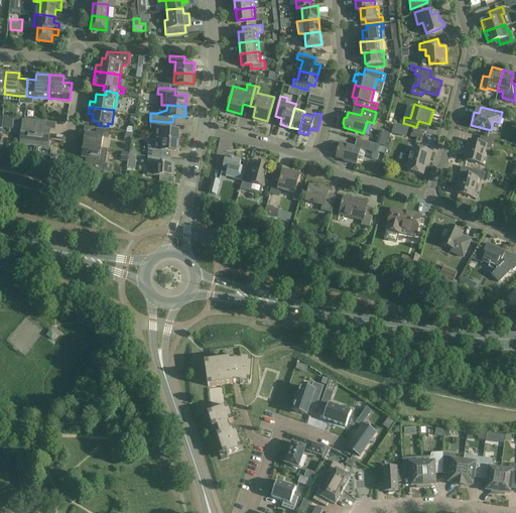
[(45,119),(22,117),(19,142),(35,144),(34,152),(50,156),(51,145),(48,145),(49,132),(44,131),(45,119)]
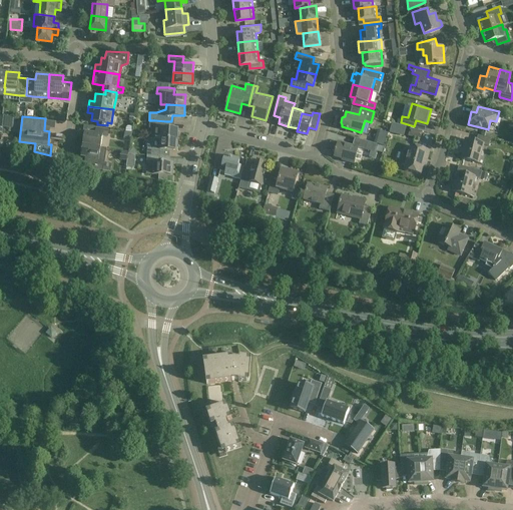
[(158,126),(158,137),(177,138),(178,127),(166,127),(166,121),(154,120),(153,126),(158,126)]
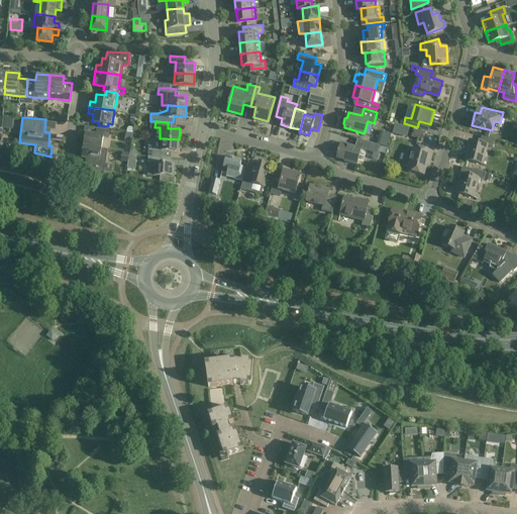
[(85,131),(84,144),(101,146),(103,134),(108,135),(109,129),(97,127),(96,133),(85,131)]
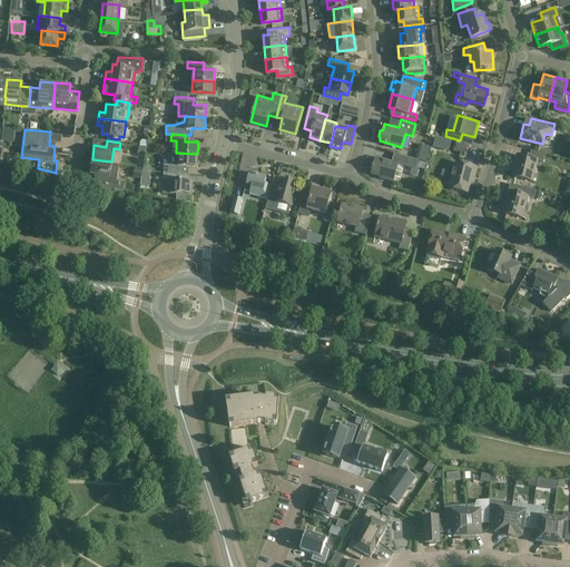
[(468,144),(455,140),(453,148),(467,152),(468,144)]
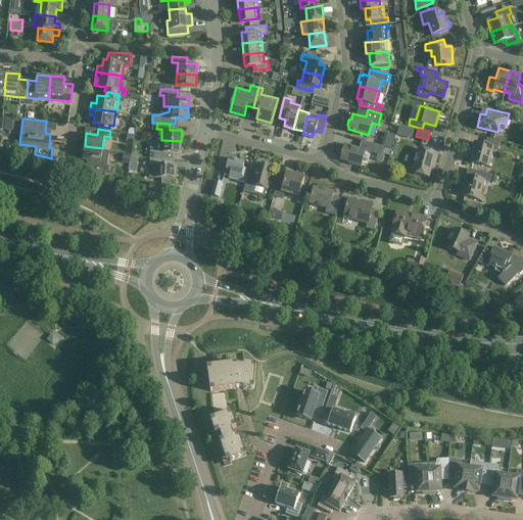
[(134,133),(127,132),(126,141),(133,142),(134,133)]
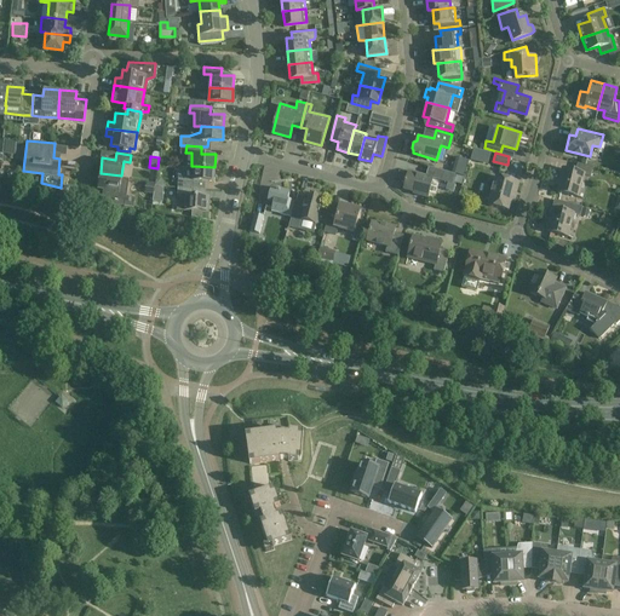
[(592,165),(578,161),(575,168),(561,165),(560,173),(562,174),(558,189),(577,194),(583,172),(590,173),(592,165)]
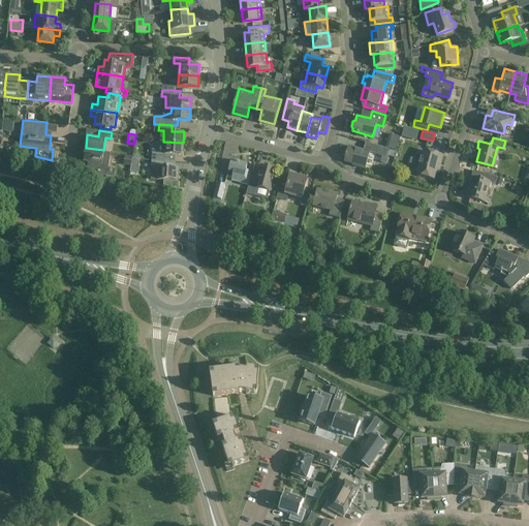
[(152,151),(152,158),(164,158),(165,152),(183,153),(183,143),(163,142),(153,141),(153,142),(154,142),(154,151),(152,151)]
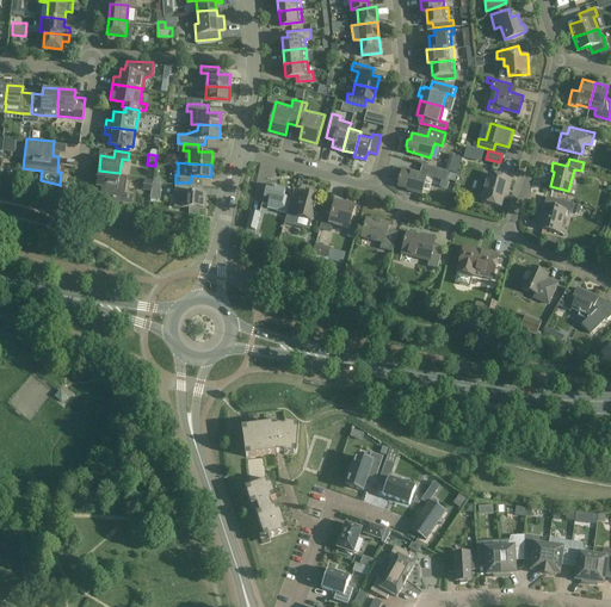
[(433,165),(430,174),(446,179),(449,169),(433,165)]
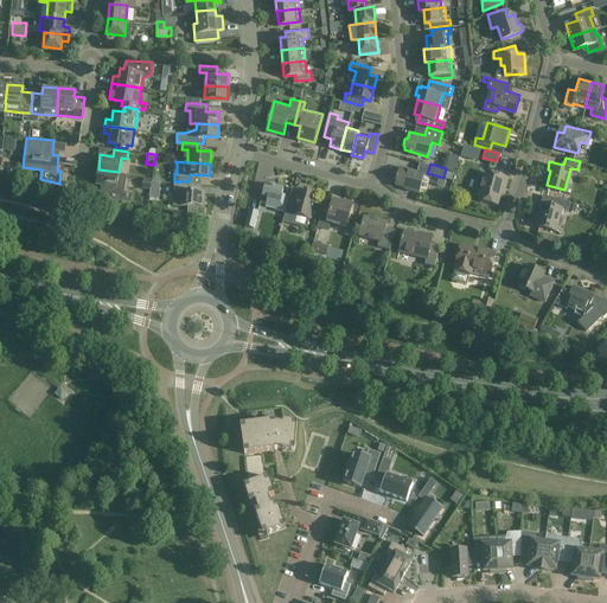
[(396,166),(394,175),(396,177),(397,177),(395,183),(410,187),(410,188),(419,191),(423,172),(417,171),(400,165),(400,166),(396,166)]
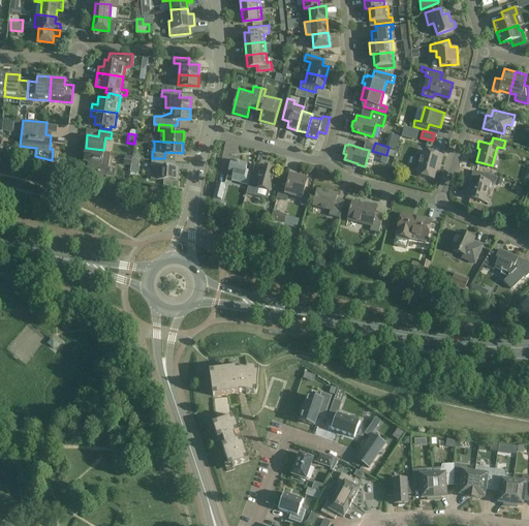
[(103,150),(86,148),(84,160),(88,160),(88,163),(93,164),(92,167),(87,166),(87,171),(105,174),(110,151),(103,150)]
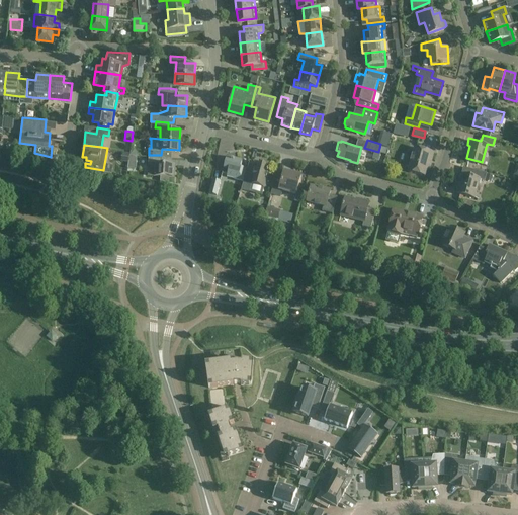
[(433,150),(414,145),(414,148),(411,147),(409,149),(407,152),(406,155),(406,157),(406,159),(406,162),(406,164),(410,165),(409,169),(425,173),(428,157),(431,158),(433,150)]
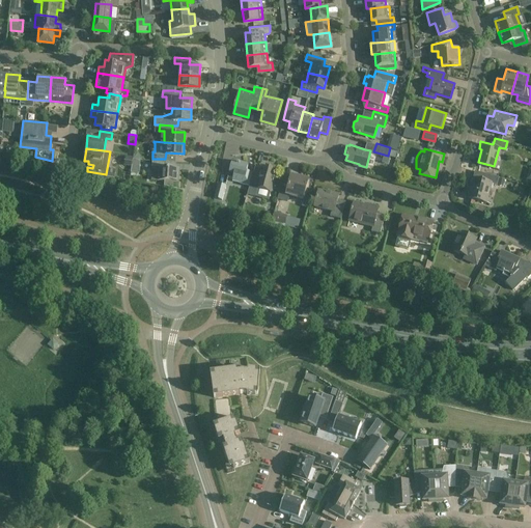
[(133,155),(126,154),(123,163),(132,164),(133,155)]
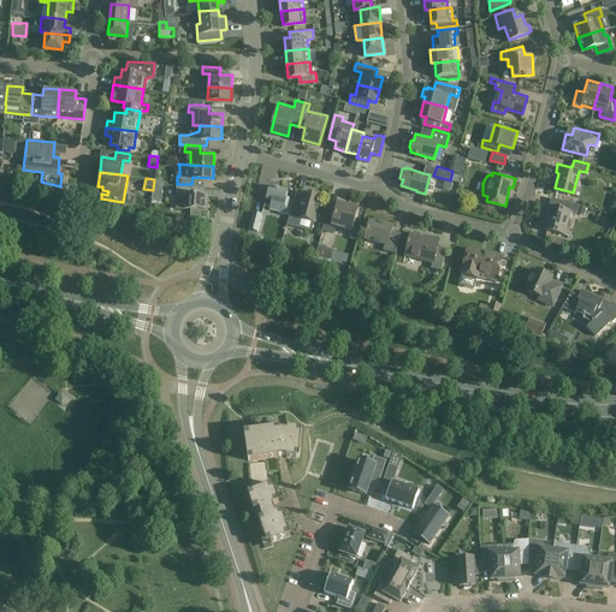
[(191,191),(191,184),(177,184),(176,206),(183,206),(206,207),(207,192),(191,191)]
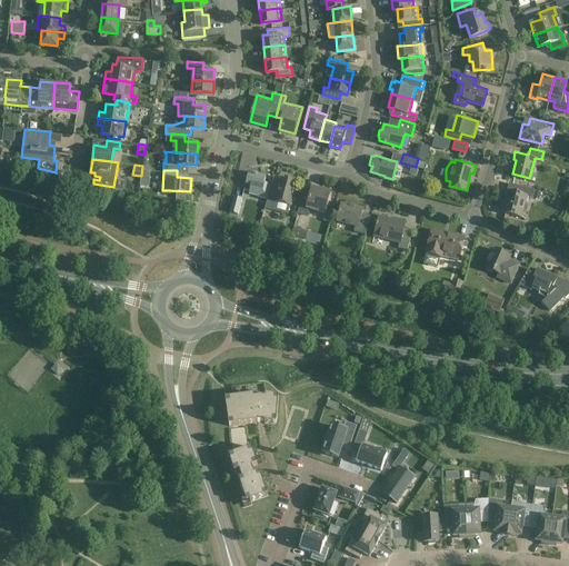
[(267,196),(270,182),(265,181),(266,174),(257,170),(257,172),(253,171),(253,174),(248,171),(243,188),(257,191),(256,194),(267,196)]
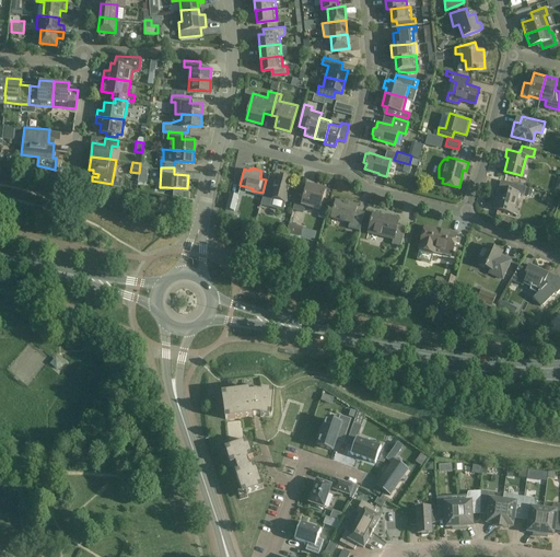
[(263,193),(259,202),(282,209),(291,178),(277,174),(275,181),(267,178),(266,180),(263,193)]
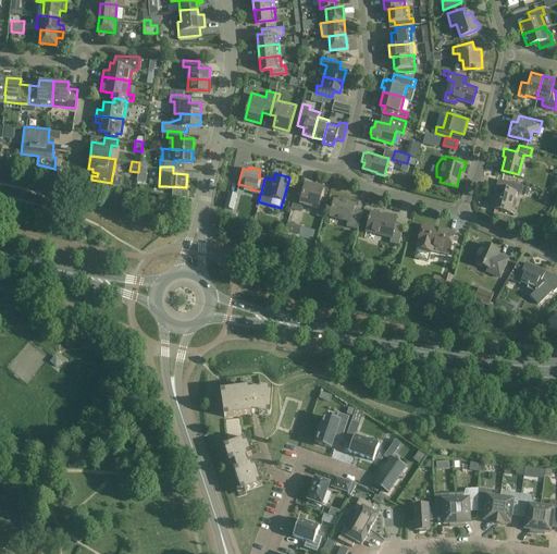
[(522,184),(504,179),(502,186),(495,184),(493,192),(496,193),(492,206),(508,210),(514,191),(520,192),(522,184)]
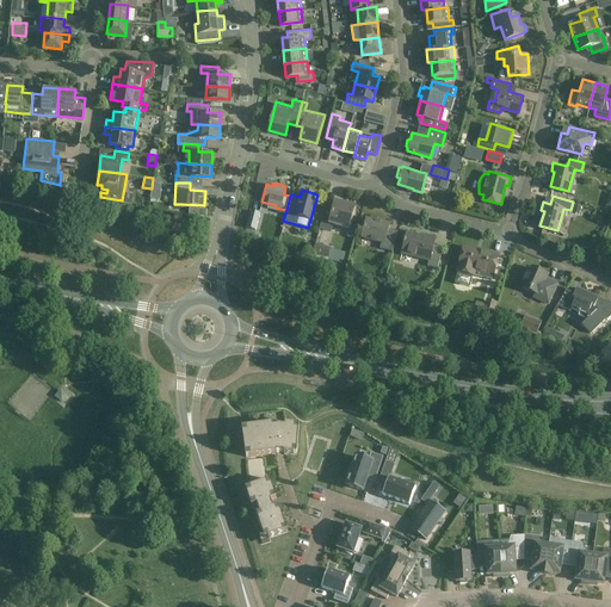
[(355,204),(335,199),(333,205),(326,203),(320,225),(331,229),(332,222),(349,227),(355,204)]
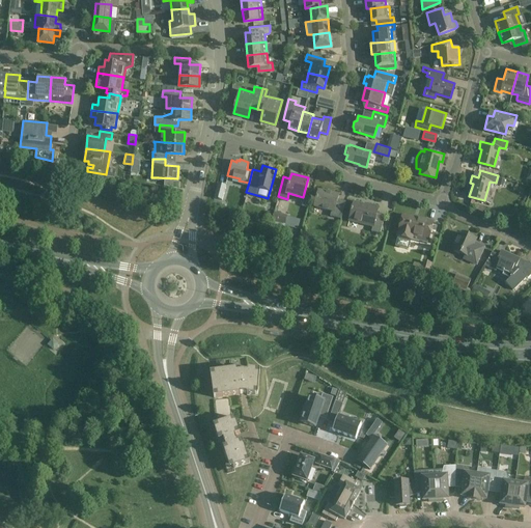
[(226,183),(218,181),(214,195),(222,198),(226,183)]
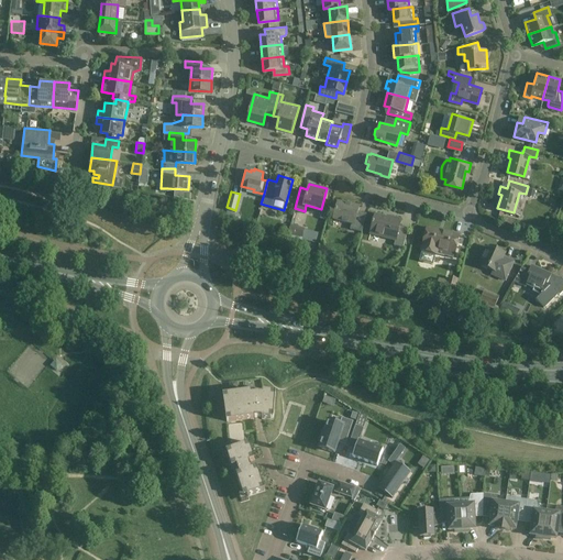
[(350,202),(338,200),(332,217),(346,221),(348,219),(351,220),(350,227),(361,230),(366,211),(357,209),(360,204),(350,201),(350,202)]
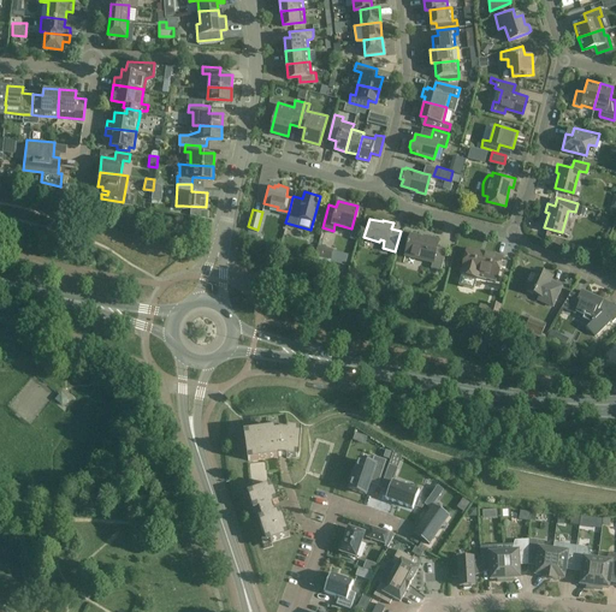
[(427,238),(409,233),(404,254),(432,261),(431,266),(440,268),(446,248),(437,245),(438,238),(427,235),(427,238)]
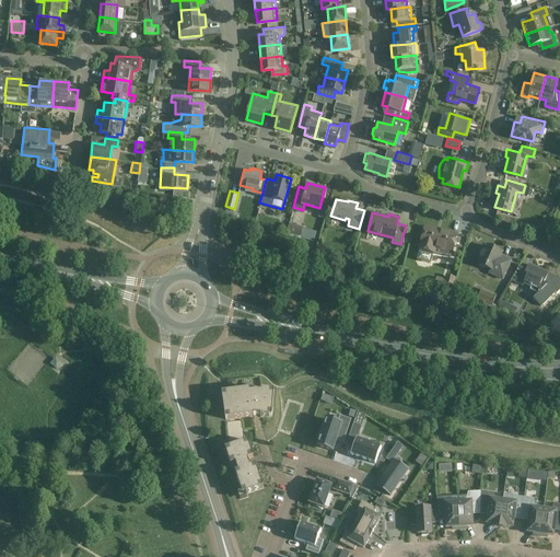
[(303,224),(289,221),(287,230),(301,234),(303,224)]
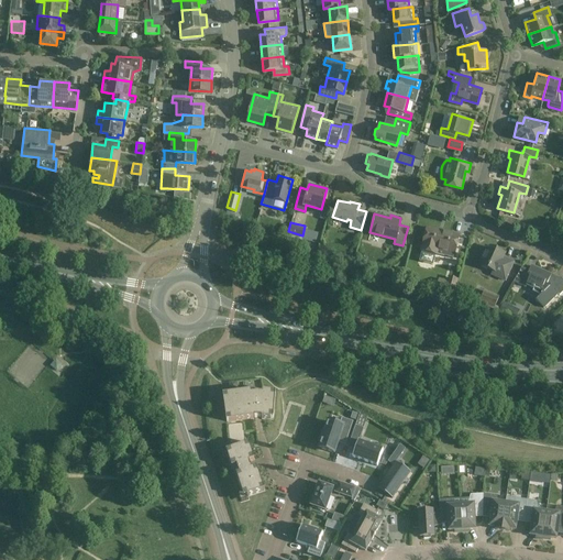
[(437,227),(437,229),(427,227),(421,249),(422,249),(422,250),(421,250),(419,259),(432,262),(434,253),(434,252),(435,252),(453,256),(453,252),(454,252),(459,233),(437,227)]
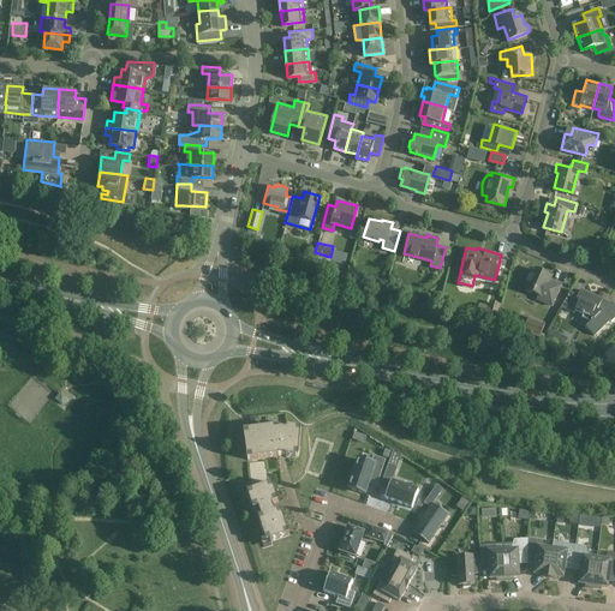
[(551,274),(536,268),(532,274),(529,273),(523,287),(538,294),(537,297),(551,304),(561,283),(549,279),(551,274)]
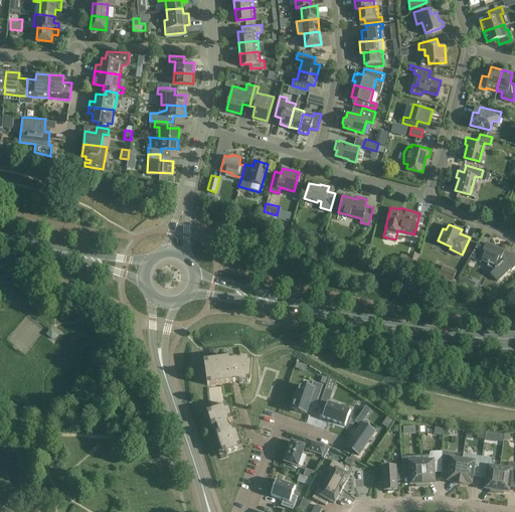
[(514,253),(486,240),(484,244),(477,241),(470,256),(481,260),(482,258),(496,264),(497,266),(490,273),(497,280),(510,267),(511,268),(514,264),(514,253)]
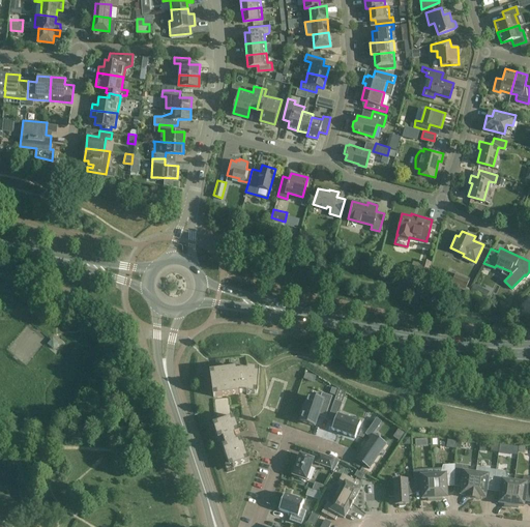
[(432,260),(421,258),(420,262),(413,260),(411,268),(428,273),(432,260)]
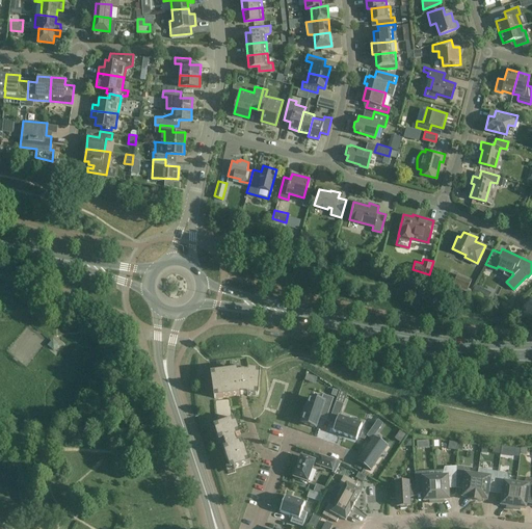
[(472,278),(458,271),(453,282),(468,288),(472,278)]
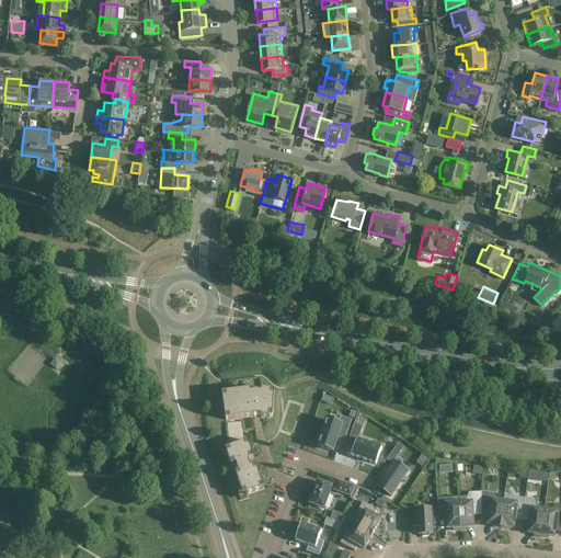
[(262,390),(258,389),(251,390),(251,387),(222,391),(226,418),(254,413),(258,413),(261,413),(261,414),(273,414),(275,388),(263,387),(262,390)]
